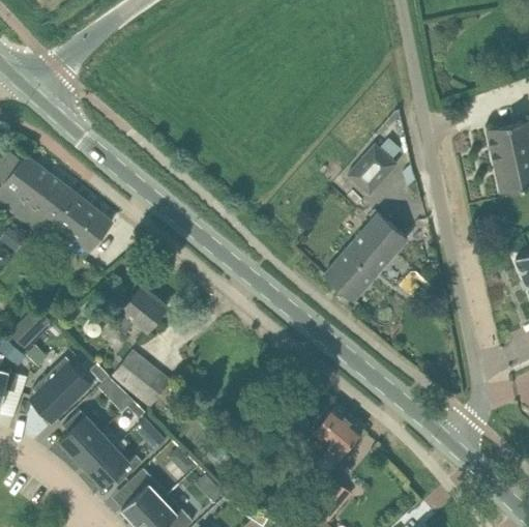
[(528,121),(487,130),(500,194),(528,186),(528,121)]
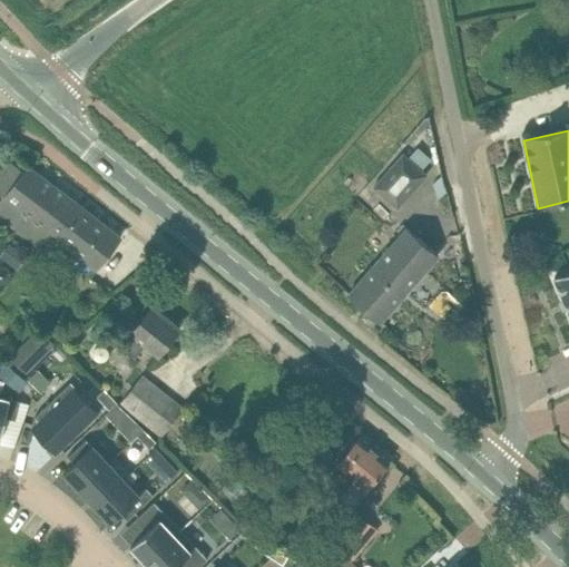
[(402,156),(372,191),(396,212),(427,177),(402,156)]
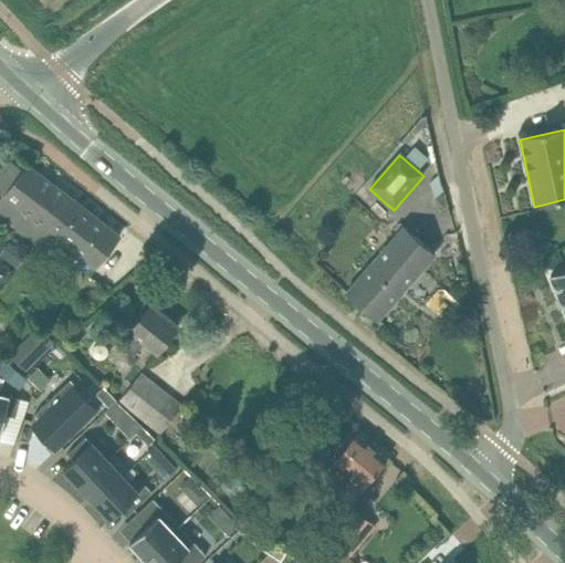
[(0,219),(14,230),(24,217),(44,231),(55,216),(67,226),(81,208),(27,167),(12,156),(0,174),(0,197),(1,198),(0,200),(0,219)]
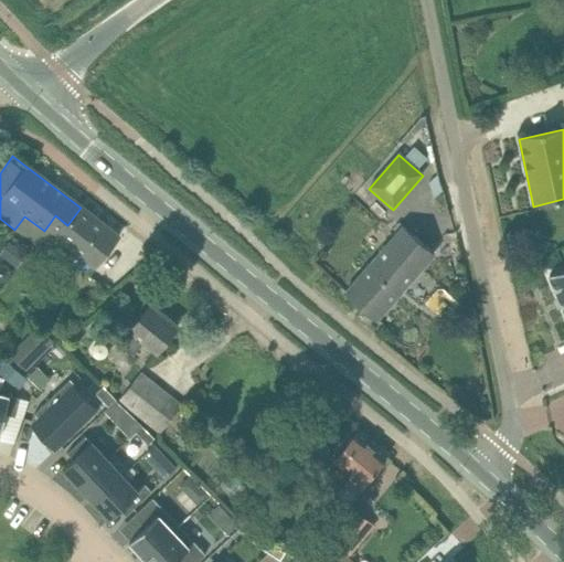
[(44,231),(24,216),(14,230),(30,242),(45,254),(55,241),(94,271),(119,237),(81,208),(67,225),(55,215),(44,231)]
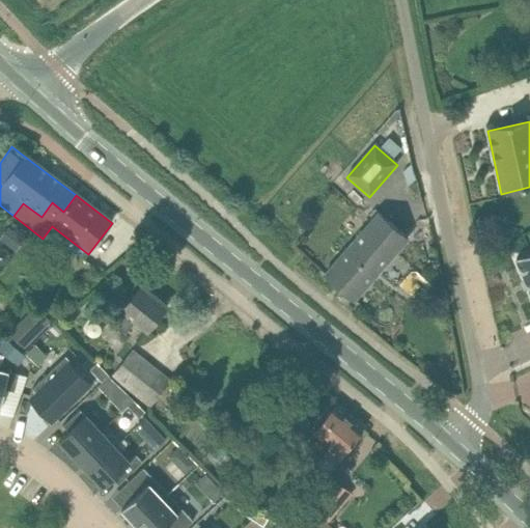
[(324,276),(353,302),(408,240),(378,215),(324,276)]
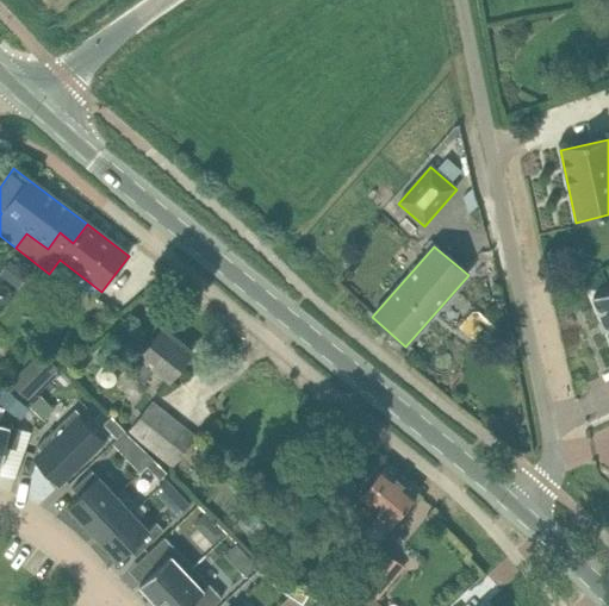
[(608,291),(592,299),(608,337),(608,291)]
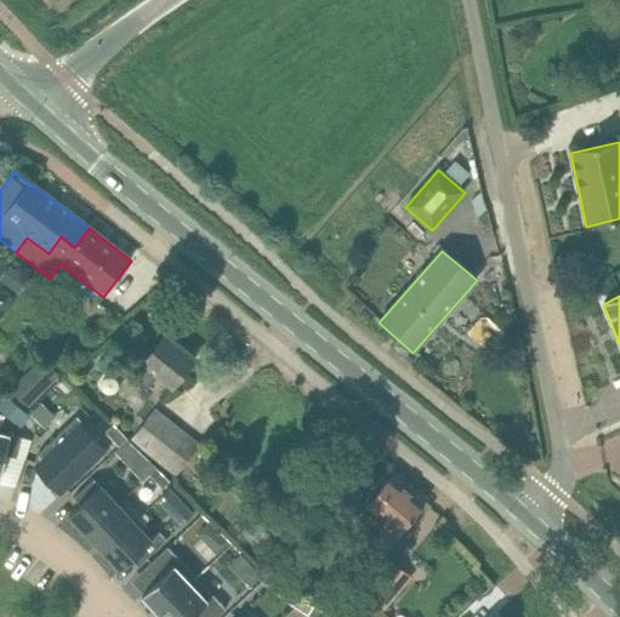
[(142,364),(143,364),(131,378),(146,390),(158,376),(172,388),(195,360),(164,336),(142,364)]
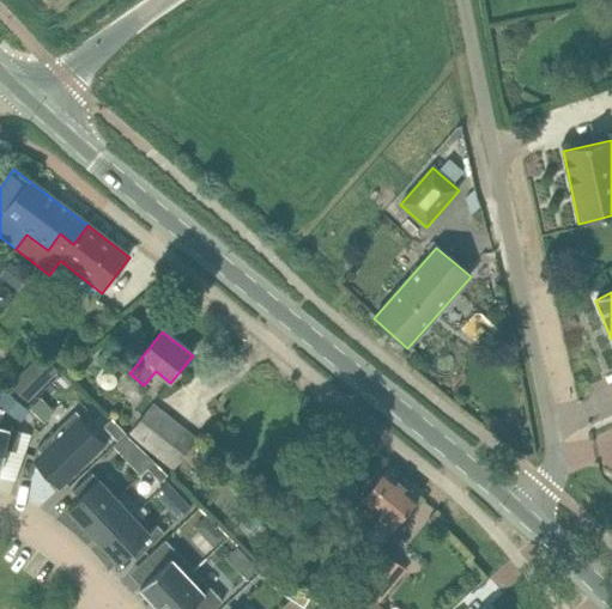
[(58,372),(40,355),(10,388),(28,405),(58,372)]
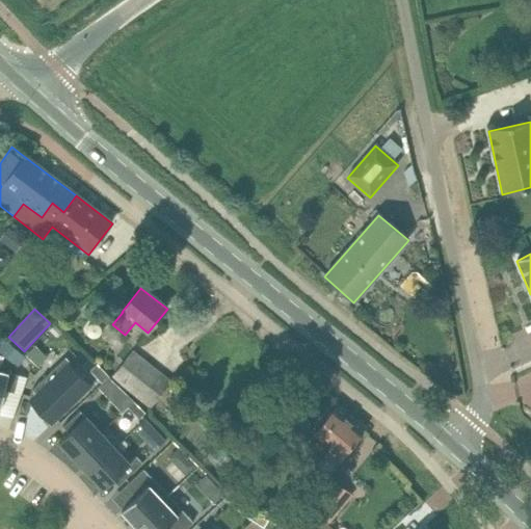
[(53,327),(49,332),(56,339),(60,334),(53,327)]
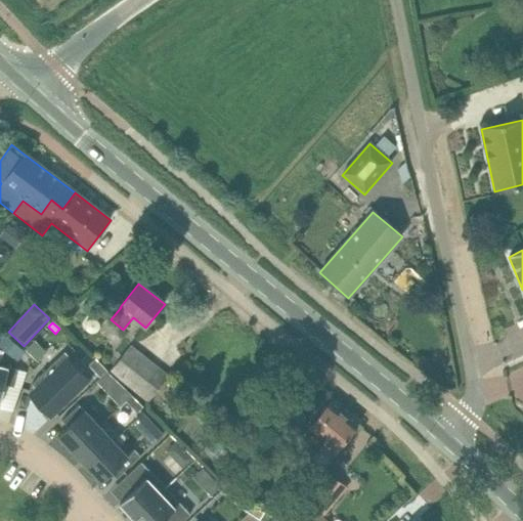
[(2,336),(0,338),(0,348),(18,361),(26,351),(2,336)]
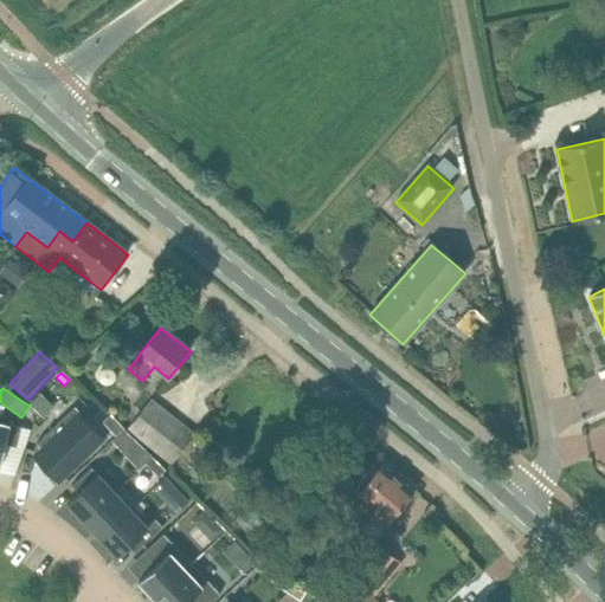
[(127,432),(171,465),(194,434),(150,401),(127,432)]
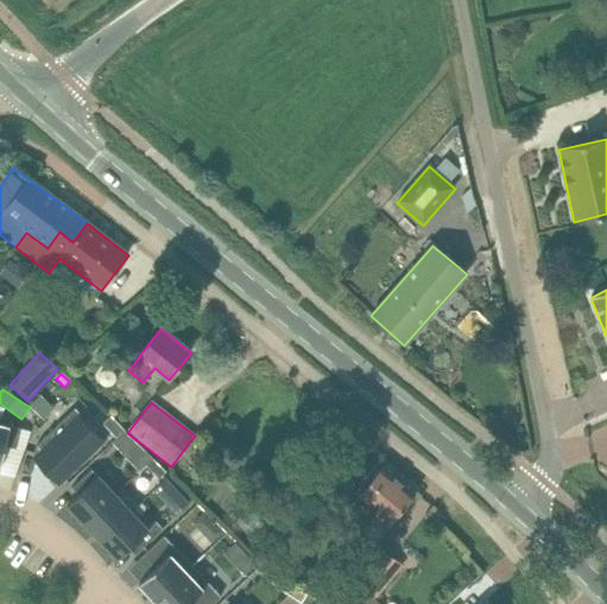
[(74,409),(35,447),(31,459),(57,488),(105,443),(74,409)]
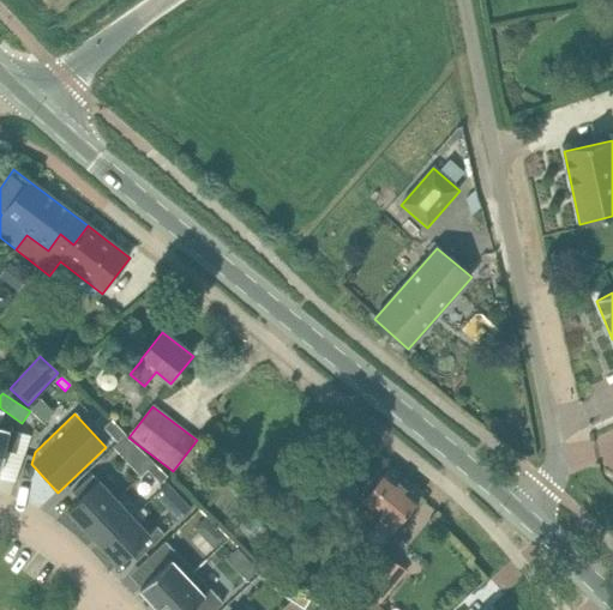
[(112,421),(103,429),(116,444),(125,436),(125,435),(112,421)]
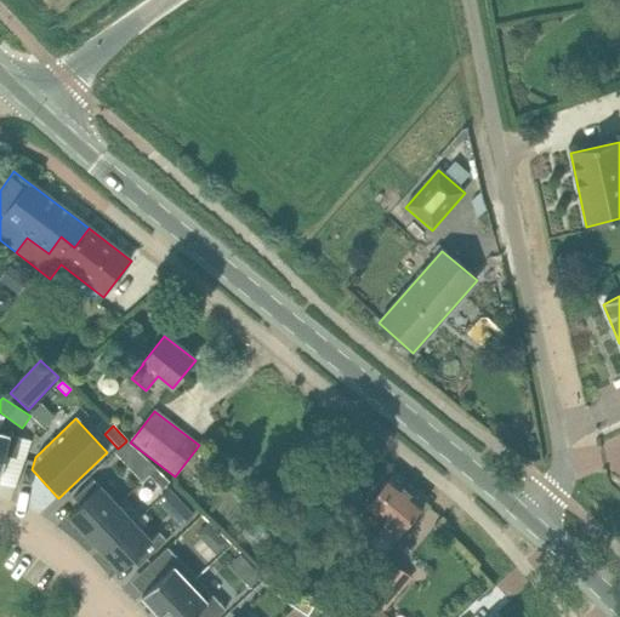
[(0,479),(5,457),(16,460),(21,439),(0,433),(0,479)]
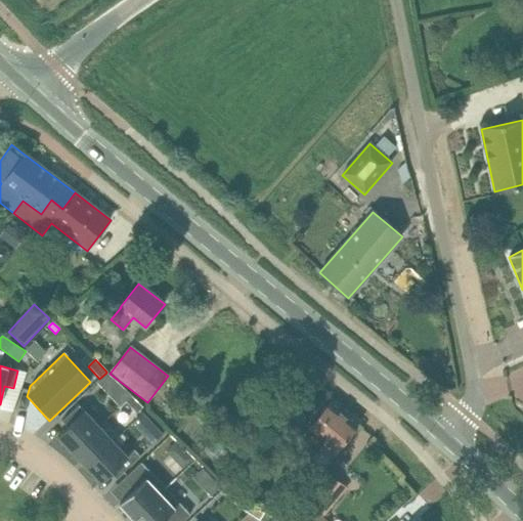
[(131,396),(126,402),(137,414),(143,407),(131,396)]
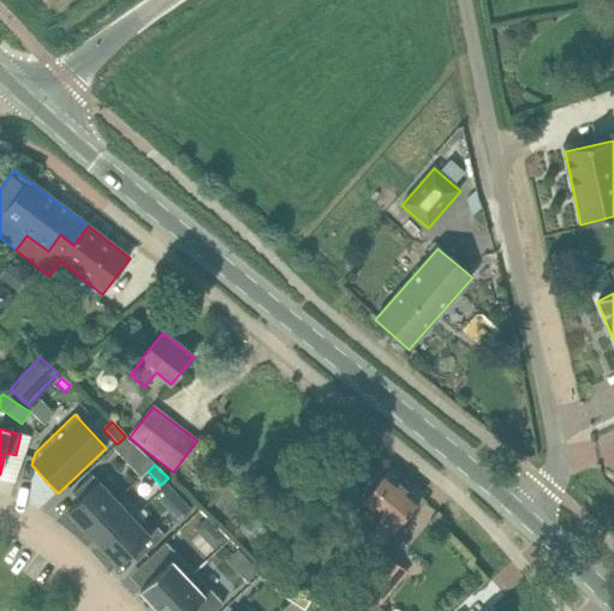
[(419,499),(387,472),(363,501),(370,507),(352,529),(377,550),(419,499)]
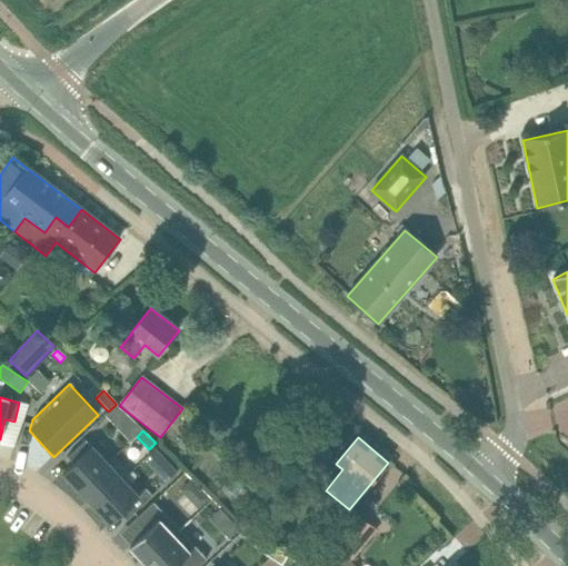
[(62,474),(79,490),(107,465),(85,442),(67,458),(72,465),(62,474)]
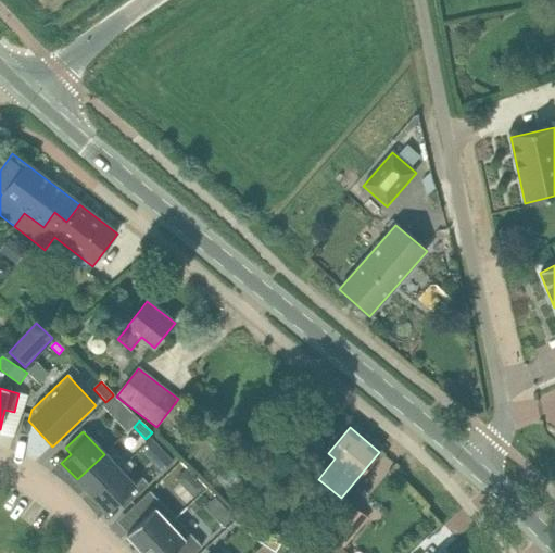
[(152,439),(140,451),(161,473),(173,461),(152,439)]
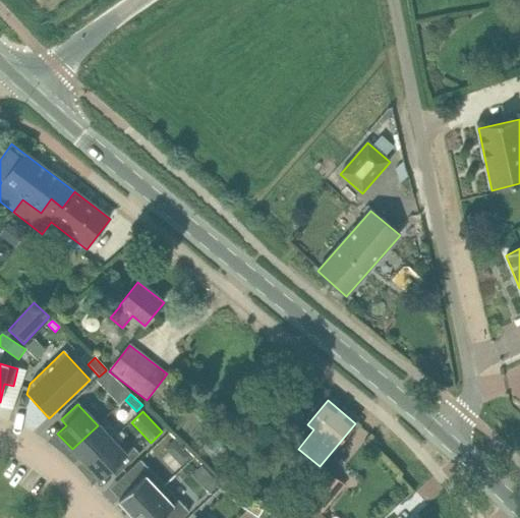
[(72,449),(87,464),(112,440),(98,425),(72,449)]
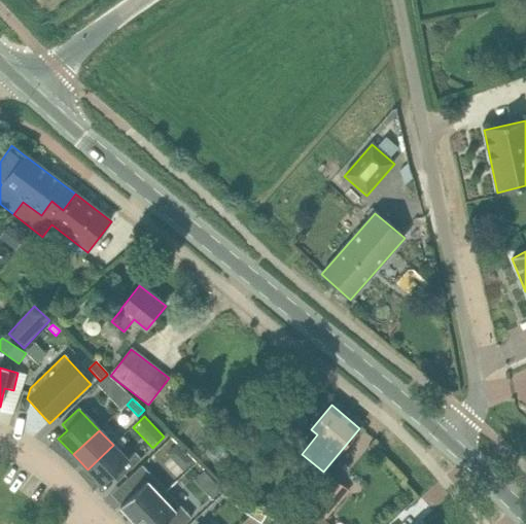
[(113,445),(88,469),(102,485),(111,477),(116,483),(141,460),(134,453),(127,460),(113,445)]
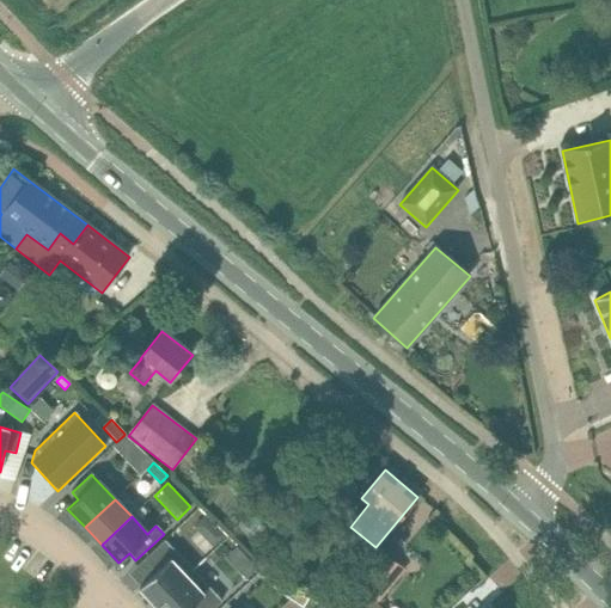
[(139,588),(156,606),(193,571),(164,540),(144,559),(156,572),(139,588)]
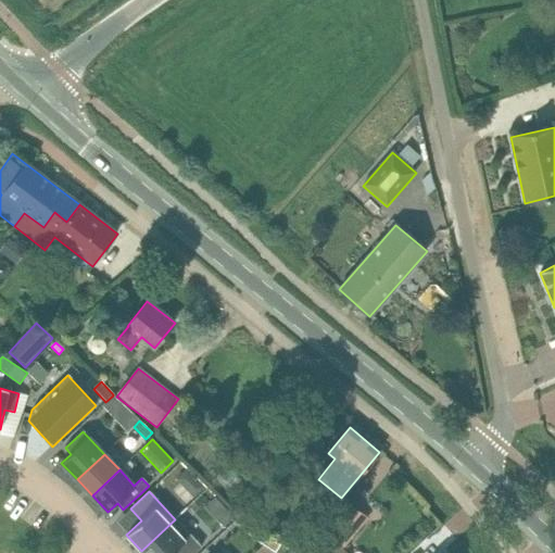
[(347,503),(310,548),(315,552),(343,552),(342,551),(367,520),(347,503)]
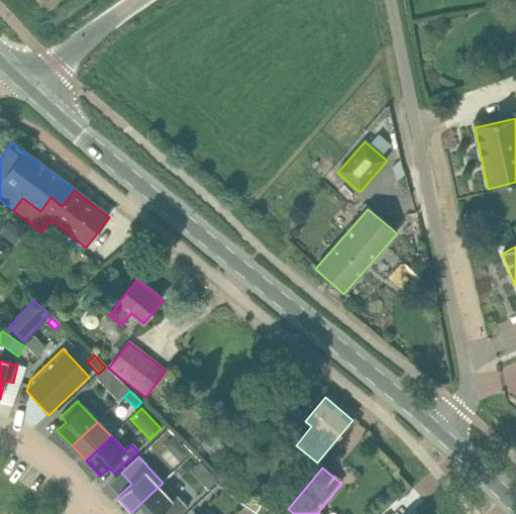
[(163,483),(131,512),(132,513),(182,513),(187,509),(163,483)]
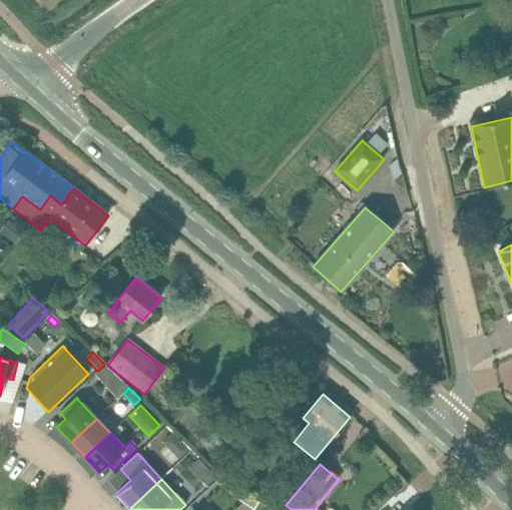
[(237,490),(232,497),(242,503),(247,496),(237,490)]
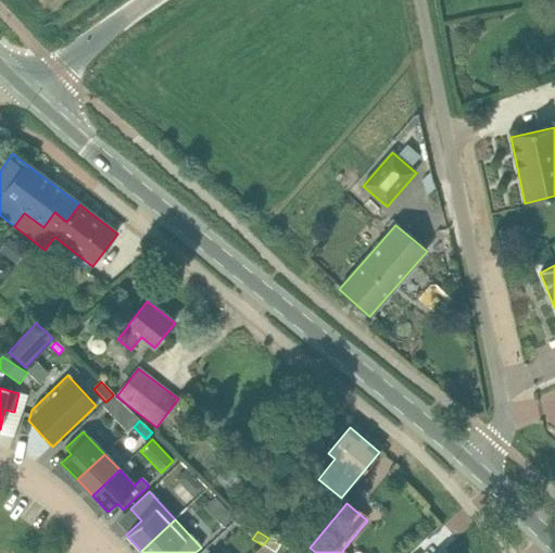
[(268,538),(263,545),(273,552),(276,552),(279,545),(268,538)]
